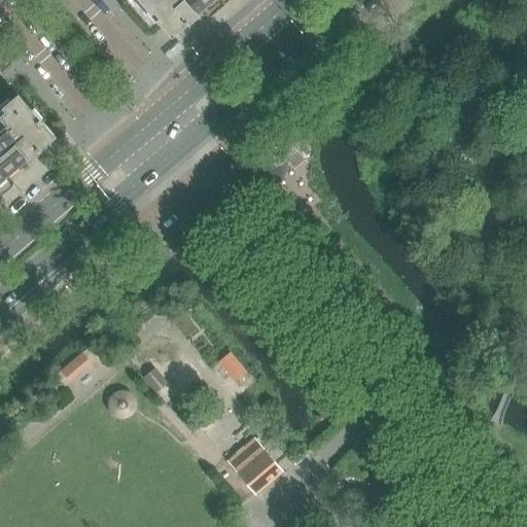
[(138,0),(160,25),(172,39),(188,25),(189,25),(199,16),(197,13),(206,5),(210,7),(216,2),(215,0),(138,0)]
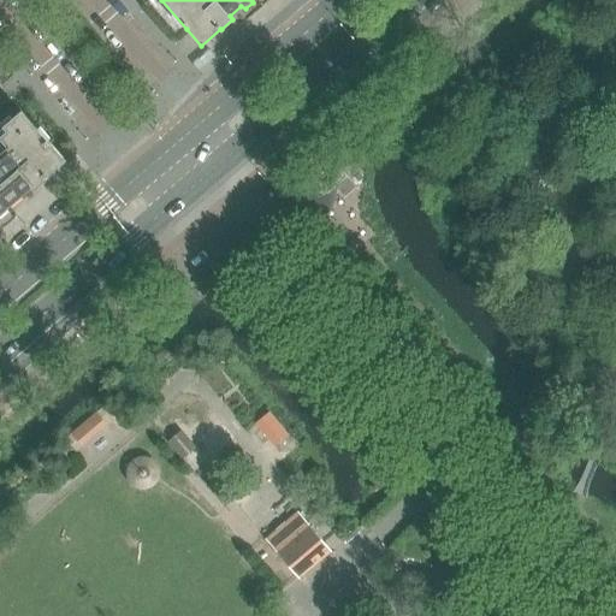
[(65,161),(22,111),(0,129),(0,195),(9,206),(10,205),(15,206),(22,200),(21,194),(31,185),(35,189),(46,179),(46,178),(65,161)]
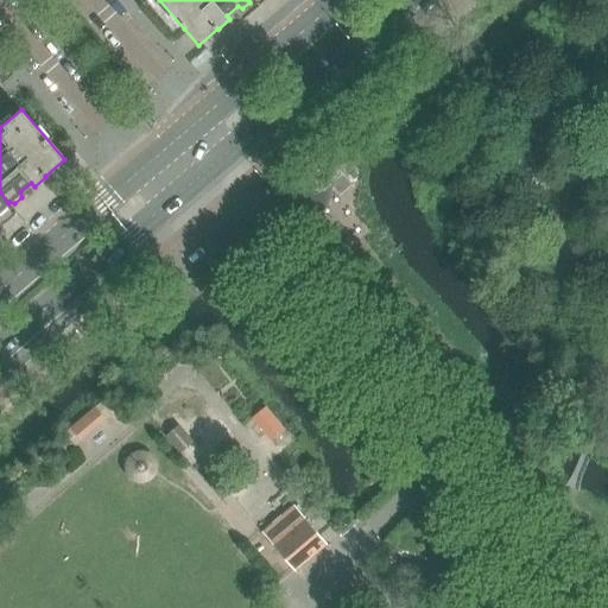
[(328,196),(329,191),(331,185),(341,175),(343,175),(329,158),(321,165),(315,164),(310,164),(304,166),(301,170),(298,175),(297,185),(298,197),(301,208),(305,217),(310,225),(318,216),(323,207),(328,196)]
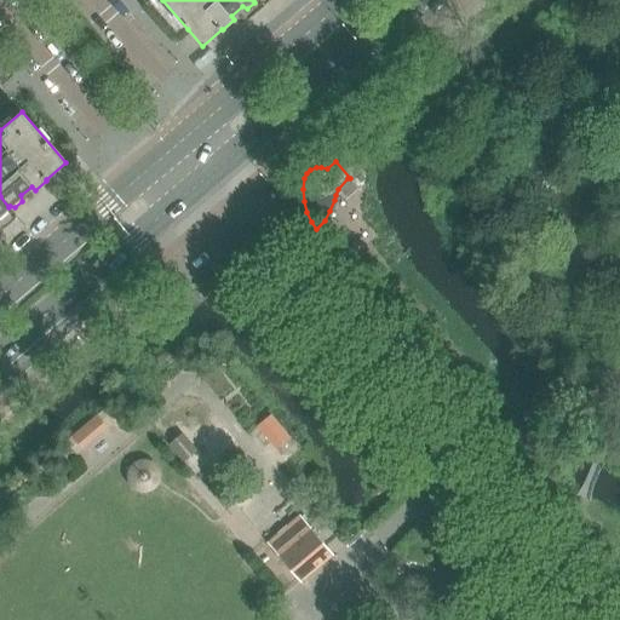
[(361,174),(356,179),(360,184),(366,179),(361,174)]
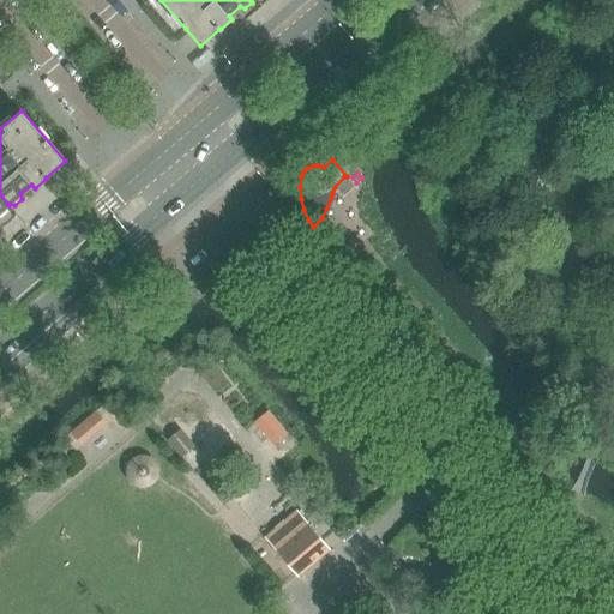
[(344,176),(335,187),(343,197),(354,187),(344,176)]
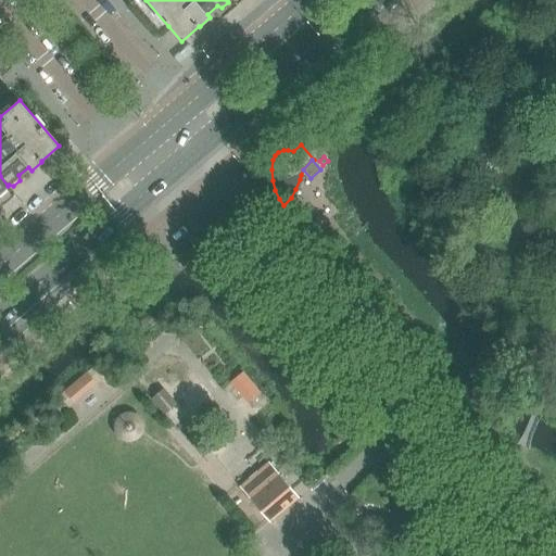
[(71,399),(92,381),(86,375),(65,392),(71,399)]
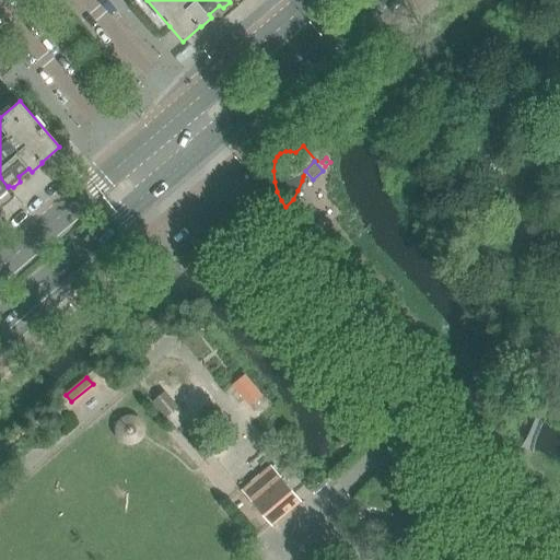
[(261,405),(244,385),(233,394),(251,413),(261,405)]
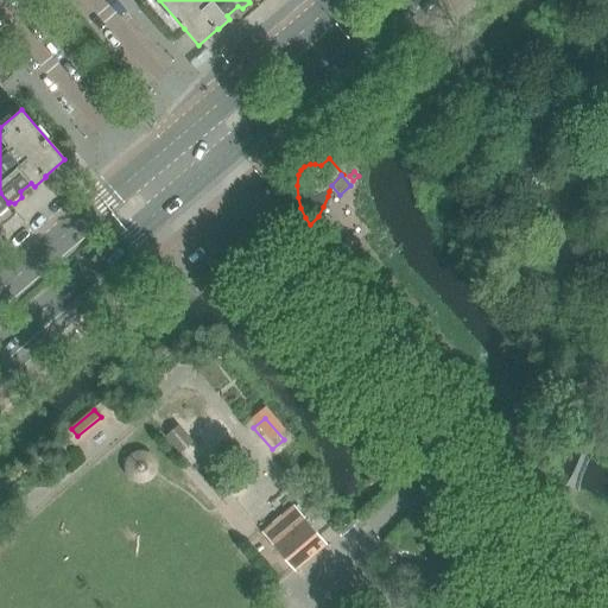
[(191,444),(176,428),(169,435),(183,451),(191,444)]
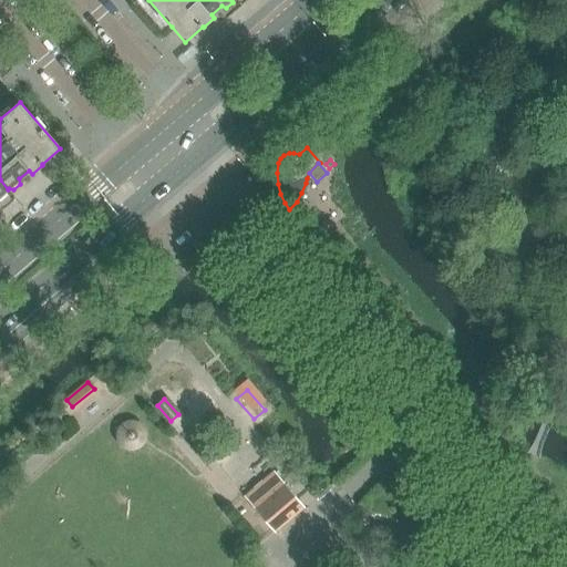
[(115,442),(119,446),(123,449),(127,450),(133,450),(137,447),(142,444),(144,440),(145,434),(144,430),(142,425),(137,421),(133,419),(129,419),(123,420),(119,423),(115,426),(114,432),(113,436),(115,442)]
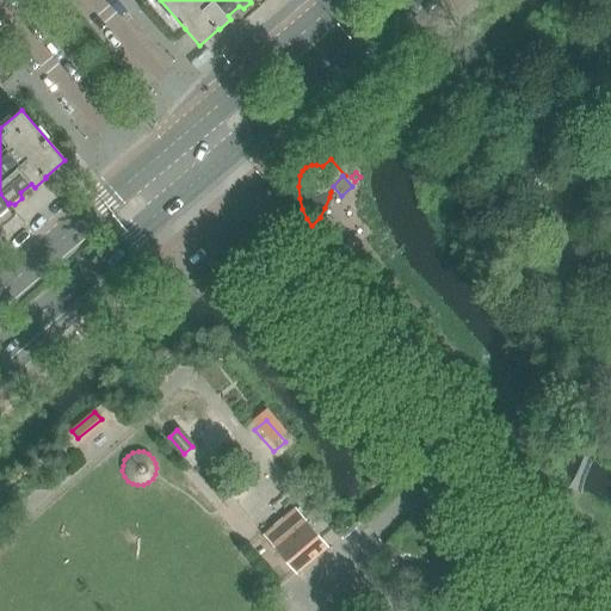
[(328,547),(296,508),(263,536),(296,574),(328,547)]
